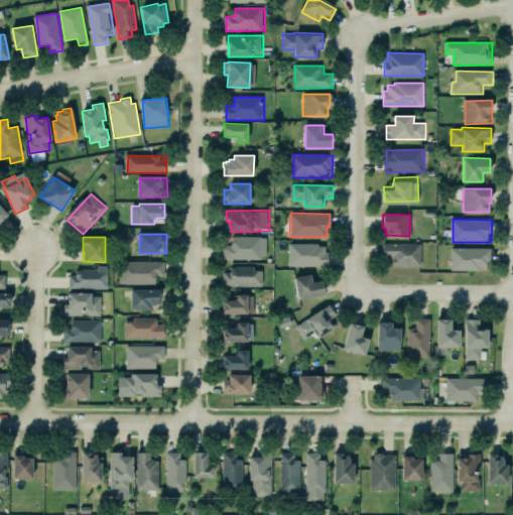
[(226,245),(225,259),(269,260),(269,238),(234,238),(234,245),(226,245)]
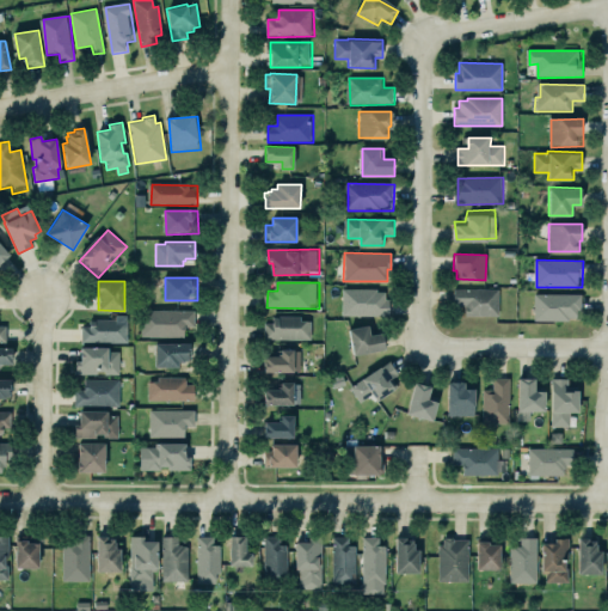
[(453,288),(498,289),(498,316),(465,315),(465,305),(453,305),(453,288)]
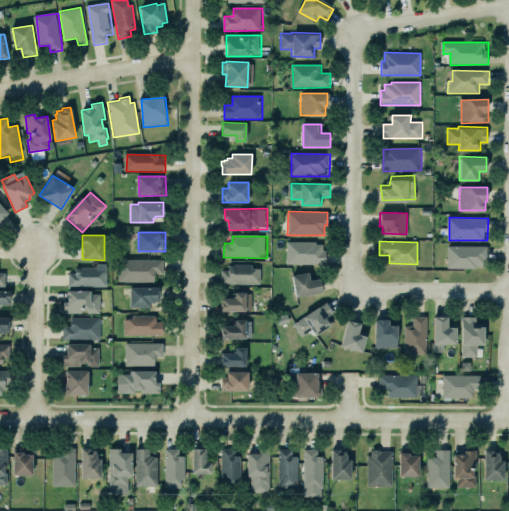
[(287,242),(315,242),(315,244),(322,244),(322,250),(326,250),(325,264),(287,264),(287,242)]
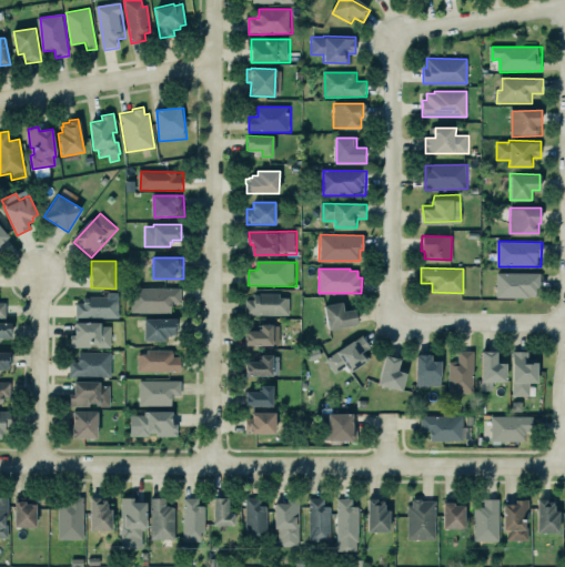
[(496,273),(496,297),(527,297),(527,295),(535,295),(535,287),(540,287),(540,273),(496,273)]
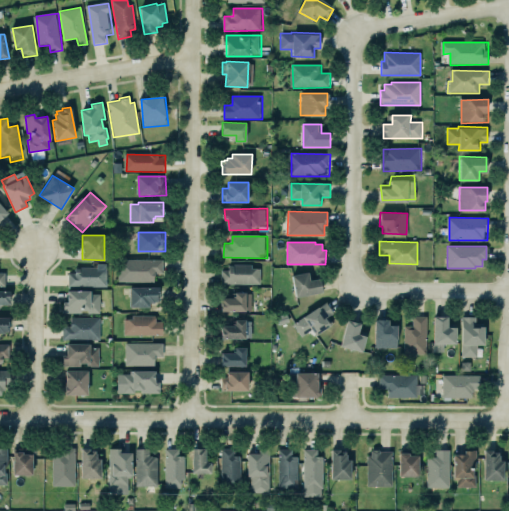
[(125,259),(162,260),(162,273),(154,273),(154,282),(125,282),(125,259)]
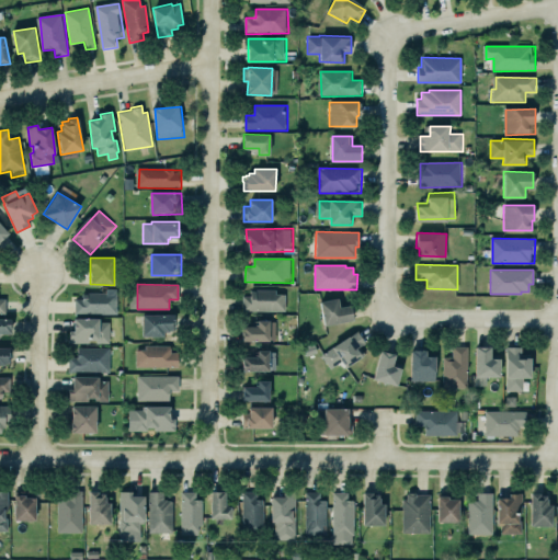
[(288,312),(287,293),(245,293),(246,312),(288,312)]
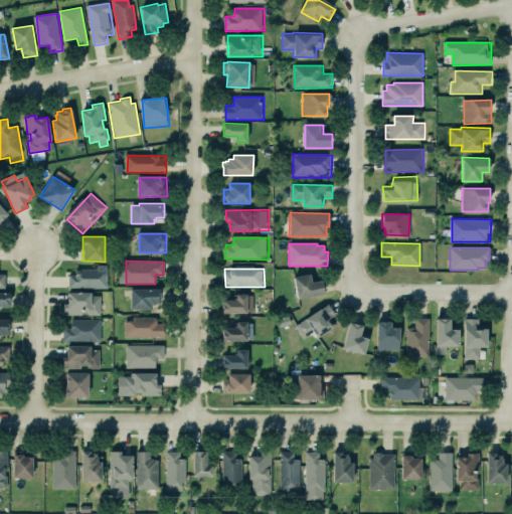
[(110,289),(110,271),(77,271),(77,276),(70,276),(70,290),(110,289)]
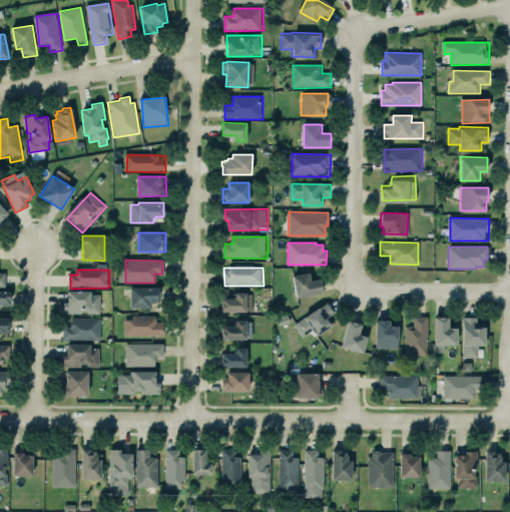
[(292,276),(308,273),(310,281),(320,279),(322,293),(296,298),(292,276)]
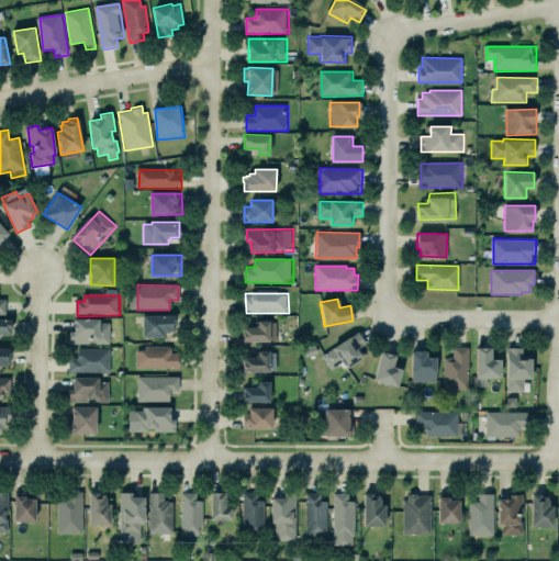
[(176,314),(142,314),(142,337),(164,337),(164,332),(169,332),(169,331),(175,331),(176,314)]
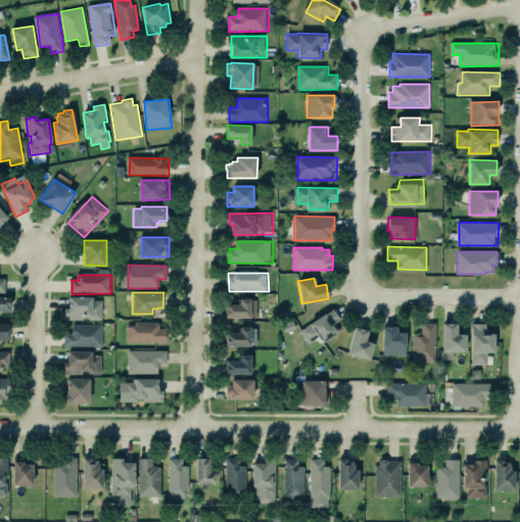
[(68,296),(94,296),(94,300),(101,300),(102,320),(89,320),(89,317),(83,317),(83,320),(64,320),(64,309),(68,309),(68,296)]
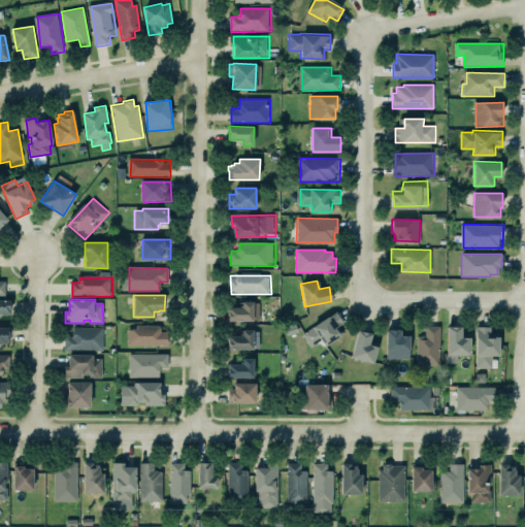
[(255,322),(255,302),(243,302),(243,307),(230,307),(230,322),(255,322)]
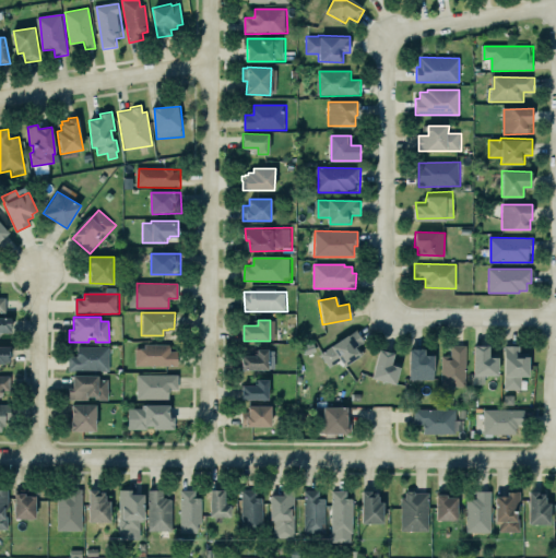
[(0,321),(20,322),(19,340),(2,339),(2,344),(0,344),(0,321)]
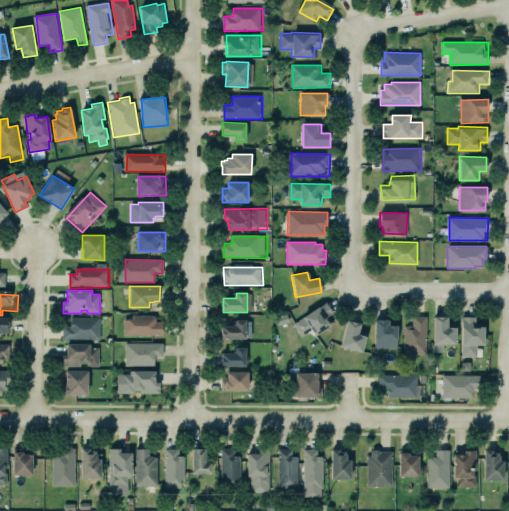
[(325,302),(293,323),(301,336),(311,330),(315,335),(330,325),(325,317),(332,313),(325,302)]
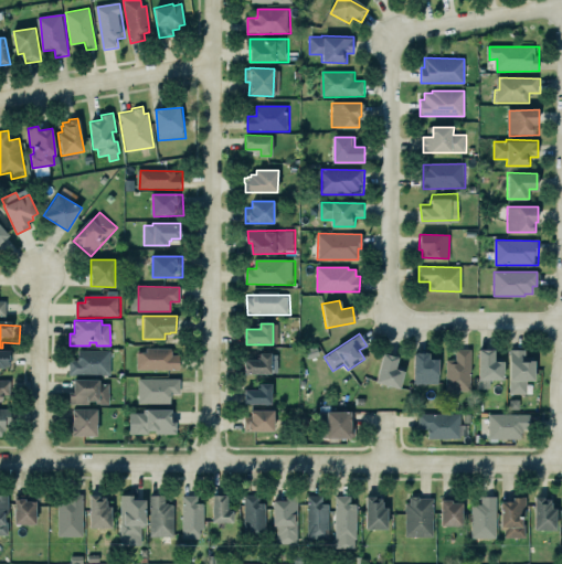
[(179,354),(179,370),(136,370),(136,352),(146,352),(146,348),(171,348),(171,354),(179,354)]
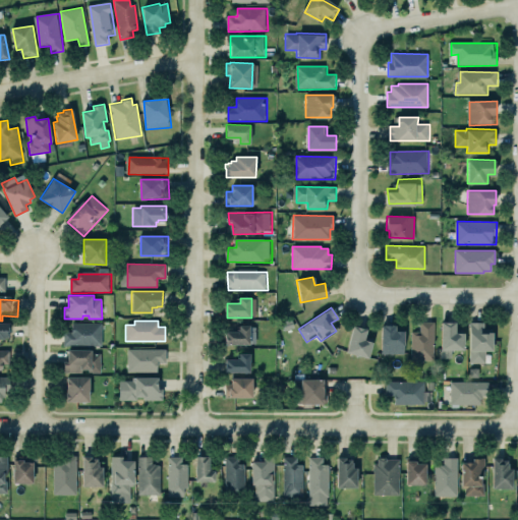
[(63,332),(71,332),(71,322),(102,323),(102,346),(63,345),(63,332)]
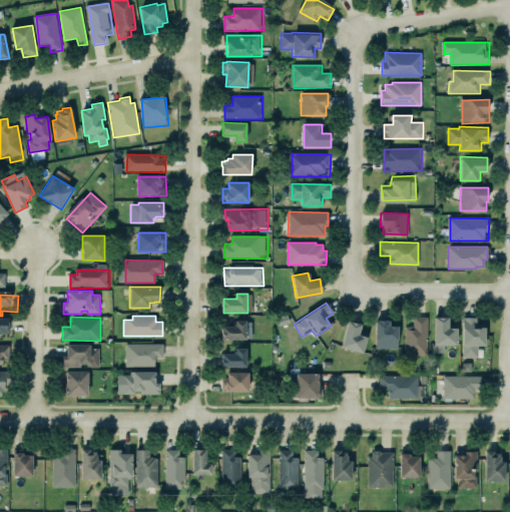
[(427,317),(427,355),(405,355),(405,326),(414,326),(414,317),(427,317)]
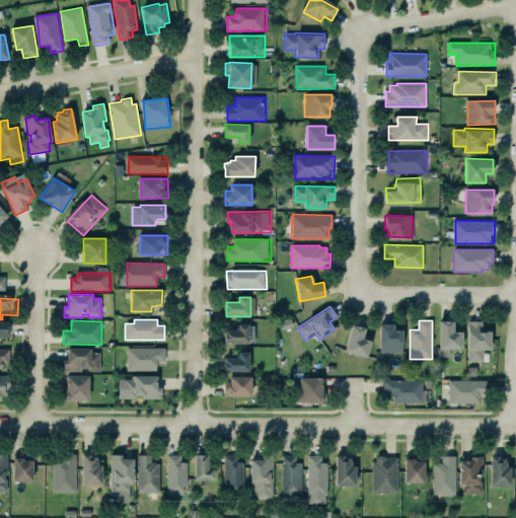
[(467,320),(482,320),(482,327),(490,327),(490,349),(484,349),(484,362),(467,361),(467,320)]
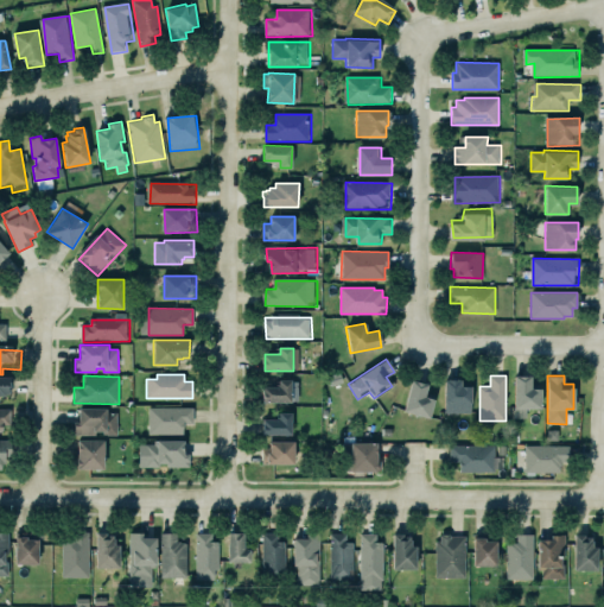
[(0,377),(11,377),(11,392),(8,392),(8,393),(5,393),(5,394),(0,394),(0,377)]
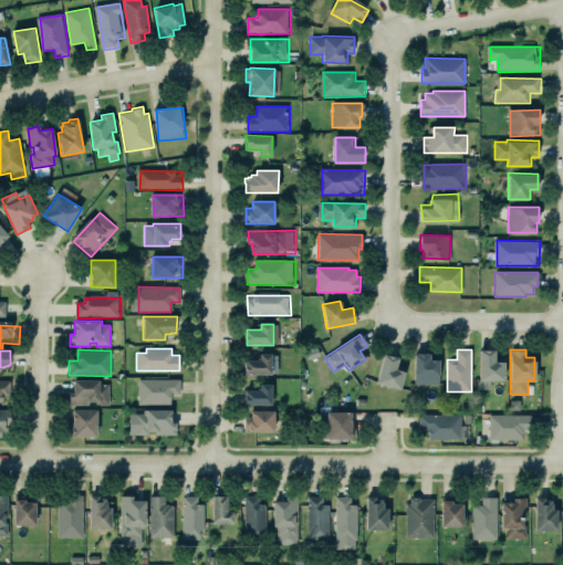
[(507,364),(498,363),(498,352),(482,351),(481,389),(493,389),(493,380),(507,380),(507,364)]
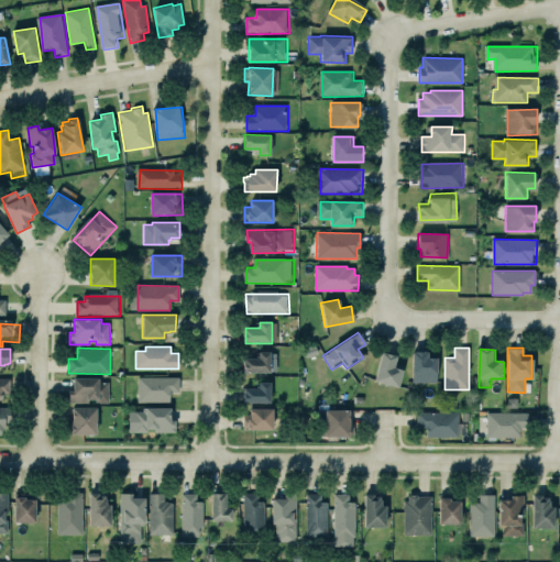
[(243,357),(243,372),(270,372),(270,352),(259,351),(259,357),(243,357)]
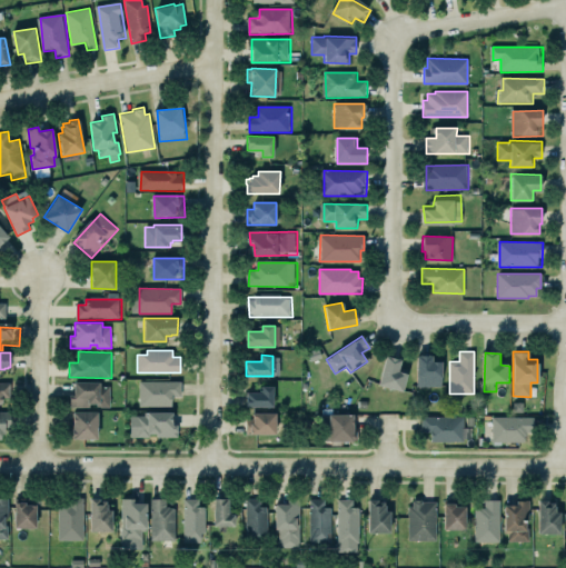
[(432,361),(442,361),(442,387),(416,386),(416,356),(432,355),(432,361)]
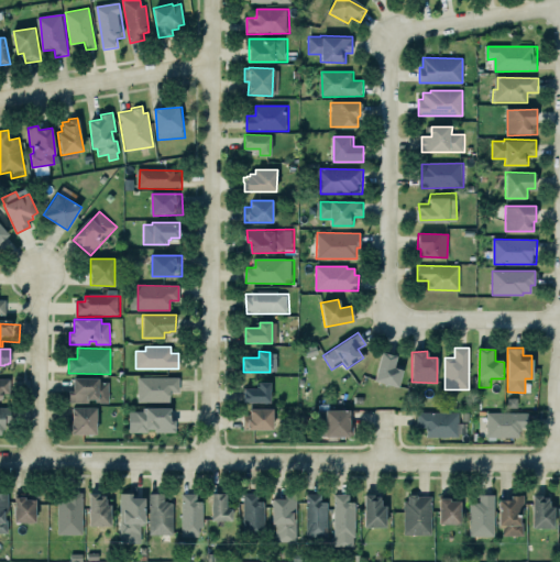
[(381,352),(395,355),(393,366),(403,370),(397,387),(373,381),(381,352)]
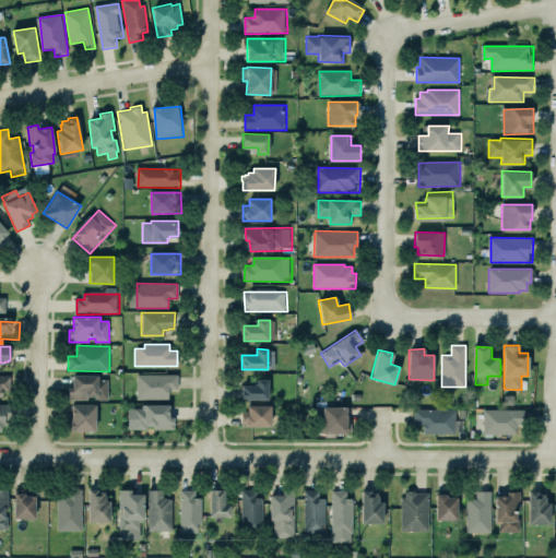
[(178,389),(178,375),(137,375),(137,399),(168,399),(168,392),(169,392),(169,389),(178,389)]
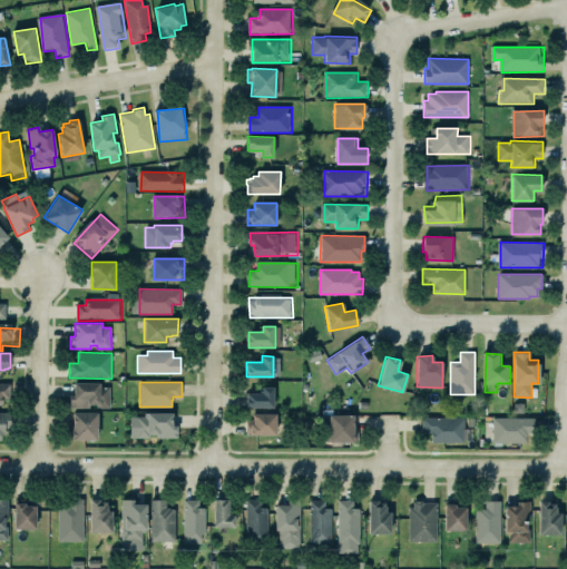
[(9,399),(9,383),(0,383),(0,405),(2,405),(2,399),(9,399)]
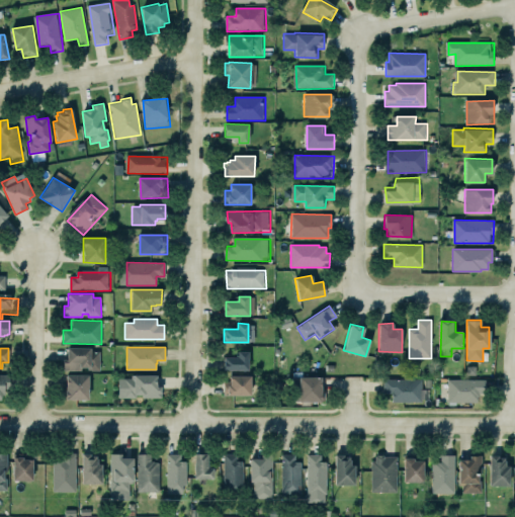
[(102,370),(102,349),(70,349),(70,359),(65,359),(66,371),(102,370)]
